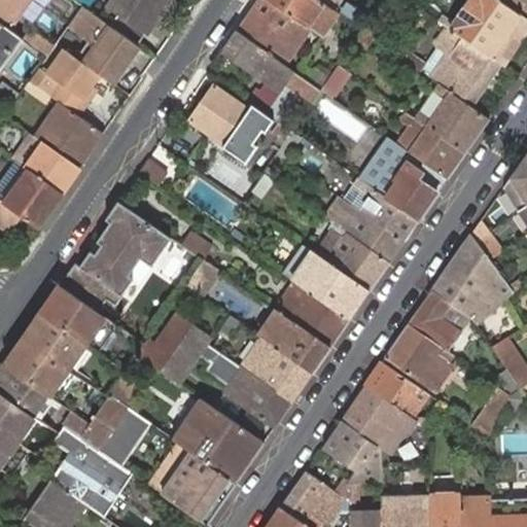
[(0,0),(0,22),(4,26),(18,8),(24,12),(32,0),(0,0)]
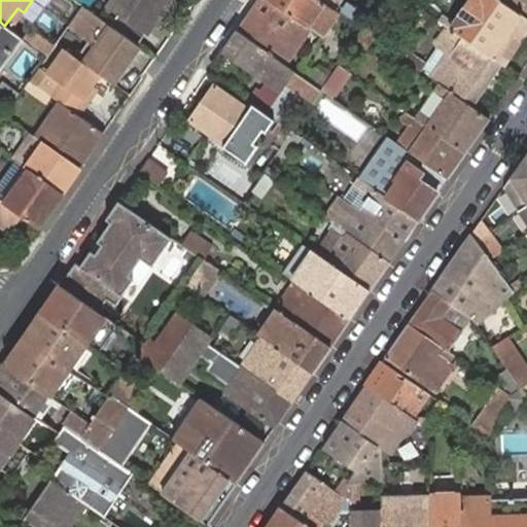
[(113,0),(109,5),(143,29),(155,12),(164,0),(113,0)]
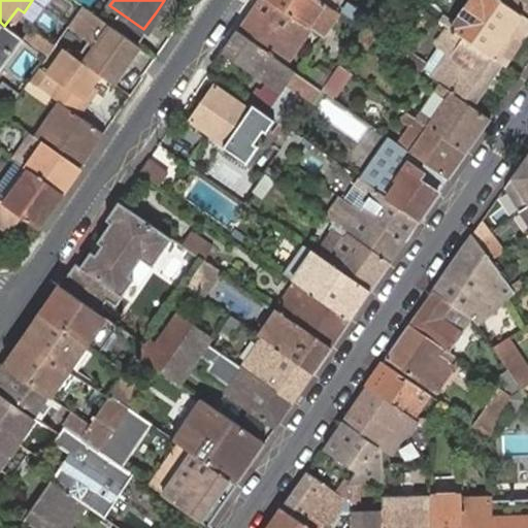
[(306,25),(268,0),(258,0),(237,31),(277,59),(281,61),(306,25)]
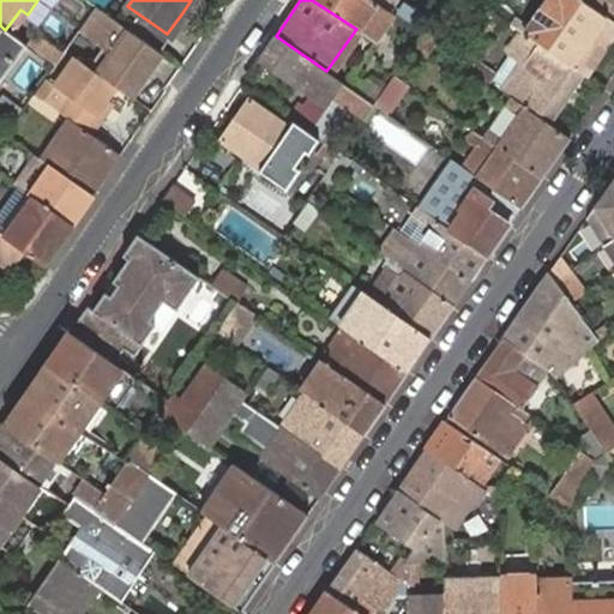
[(373,0),(312,0),(356,29),(357,30),(374,42),(379,46),(398,17),(378,2),(373,0)]
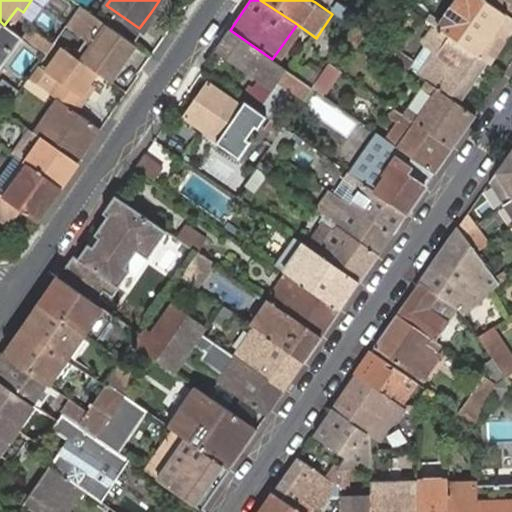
[(487,62),(511,25),(511,18),(504,13),(484,0),(456,0),(440,22),(429,15),(427,19),(436,26),(476,54),(487,62)]
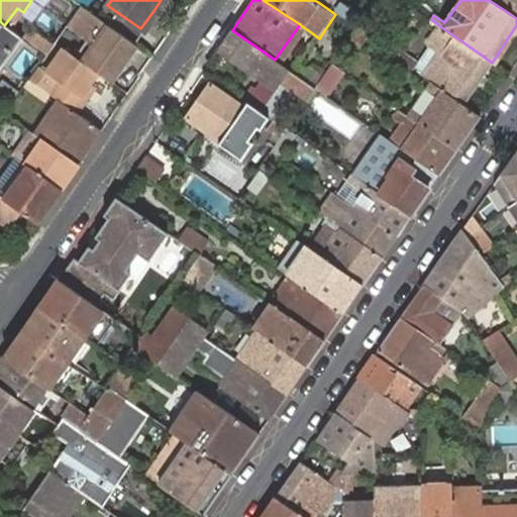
[(516,0),(489,0),(509,13),(516,18),(516,0)]
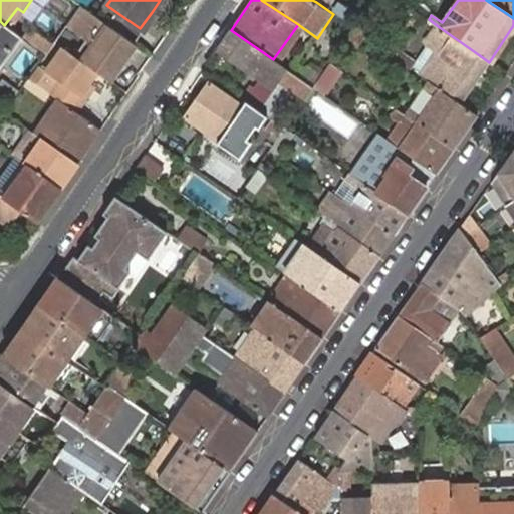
[(82,61),(97,71),(110,81),(137,44),(81,5),(68,23),(94,43),(82,61)]
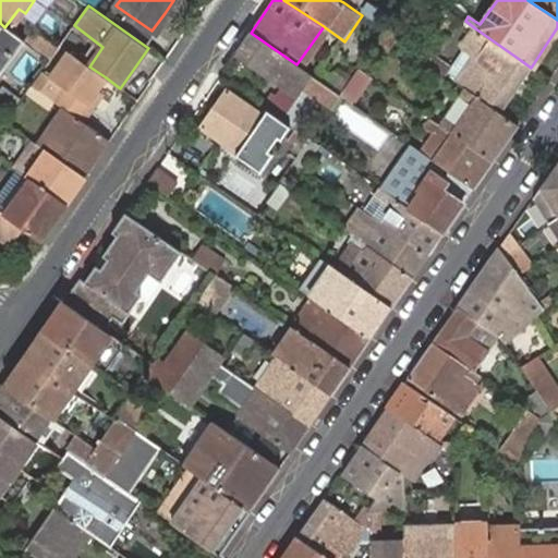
[(0,23),(0,75),(25,41),(4,27),(0,23)]
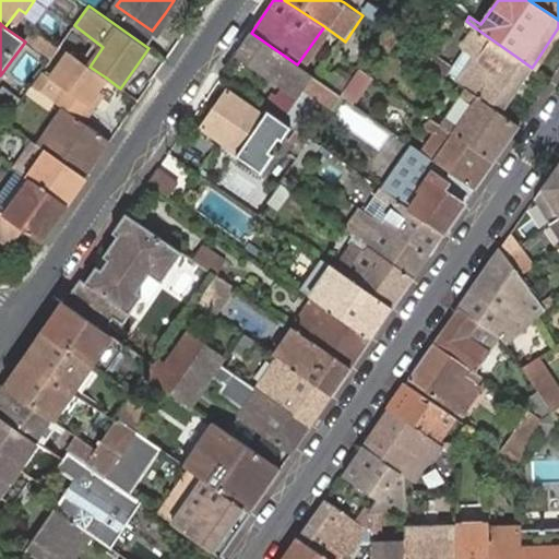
[(500,113),(532,68),(520,59),(476,28),(462,48),(474,56),(463,71),(455,81),(464,87),(500,113)]
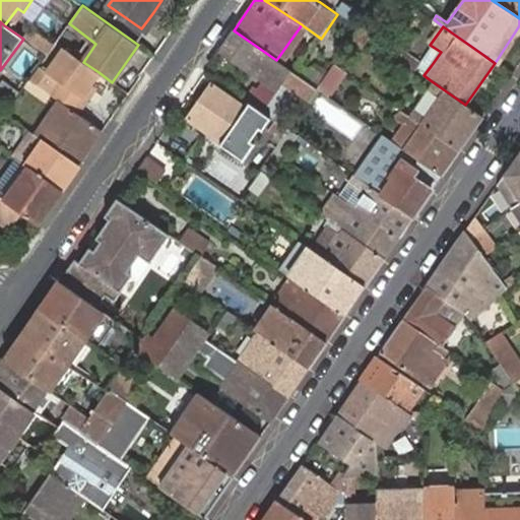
[(370,37),(359,29),(349,43),(362,50),(370,37)]
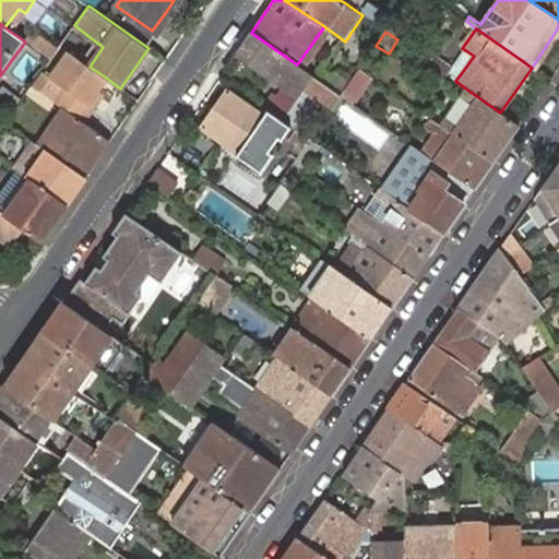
[(294,62),(251,33),(238,51),(268,72),(271,74),(302,95),(306,91),(314,76),(313,76),(297,64),(294,62)]
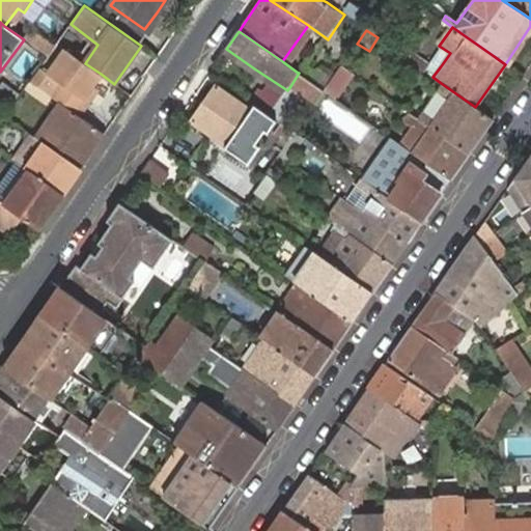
[(38,34),(31,45),(48,57),(55,46),(38,34)]
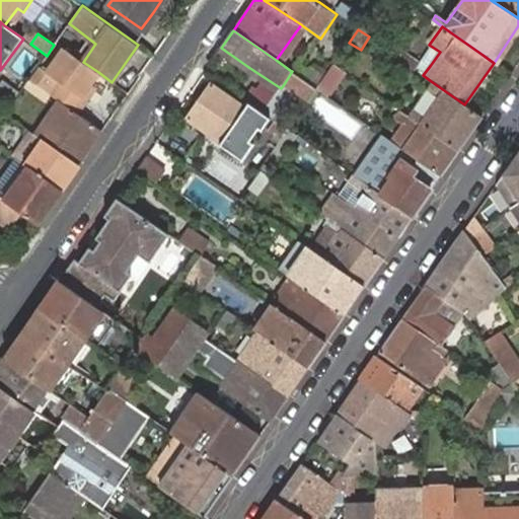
[(48,72),(40,66),(31,77),(30,79),(51,94),(60,100),(77,114),(86,99),(82,96),(90,84),(98,72),(83,62),(64,49),(48,72)]
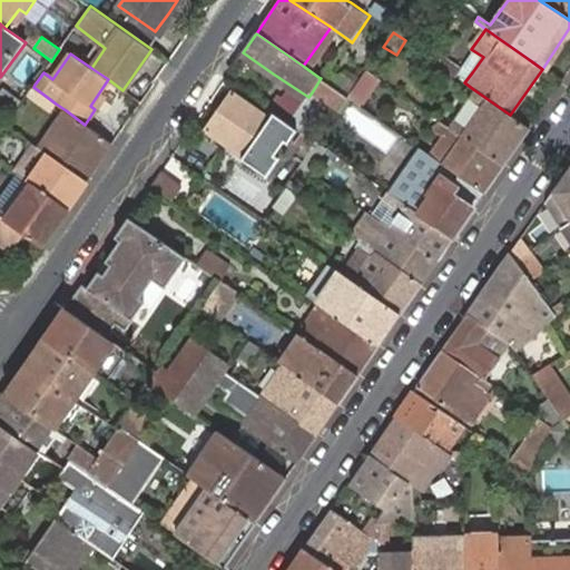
[(440,53),(434,61),(454,76),(460,68),(440,53)]
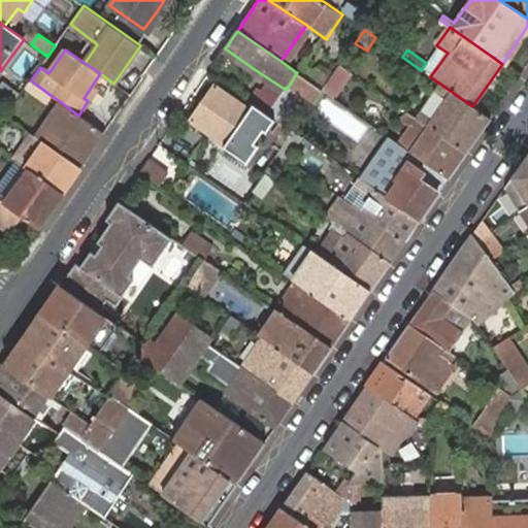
[(24,72),(32,78),(40,67),(32,62),(24,72)]
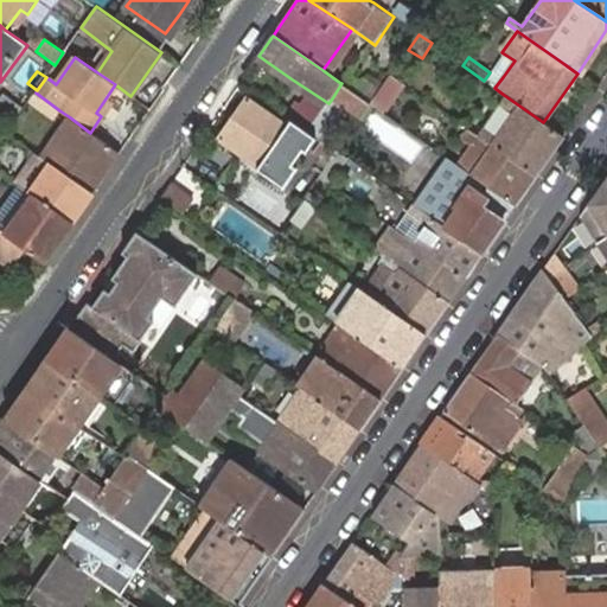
[(403,83),(391,75),(381,90),(375,98),(371,103),(377,107),(381,102),(387,107),(403,83)]
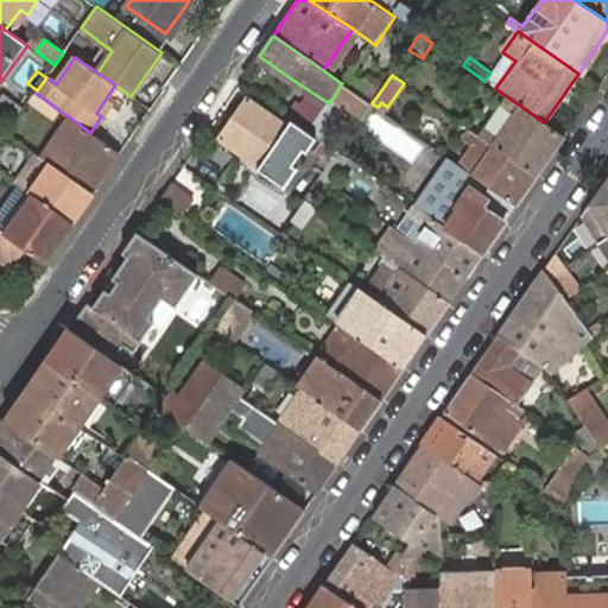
[(366,78),(355,93),(371,102),(372,103),(375,99),(381,90),(366,78)]
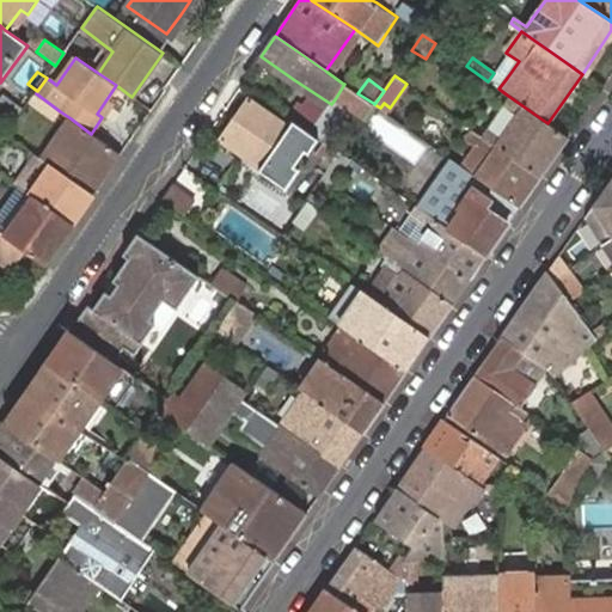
[(357,93),(344,84),(335,99),(348,109),(362,118),(369,123),(380,108),(374,104),(373,103),(357,93)]
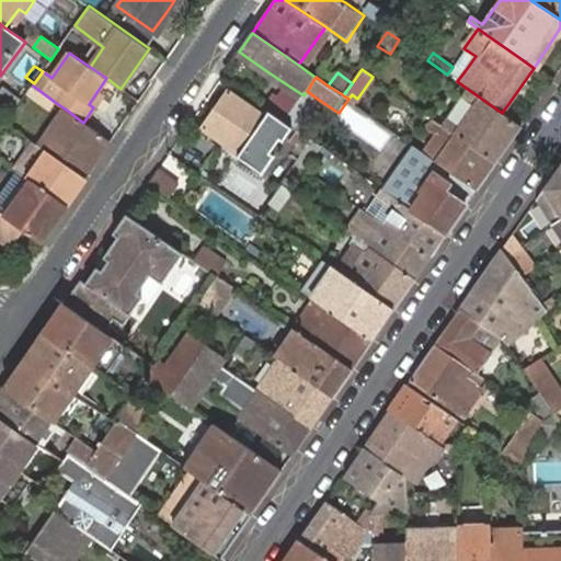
[(33,86),(27,92),(50,110),(55,102),(33,86)]
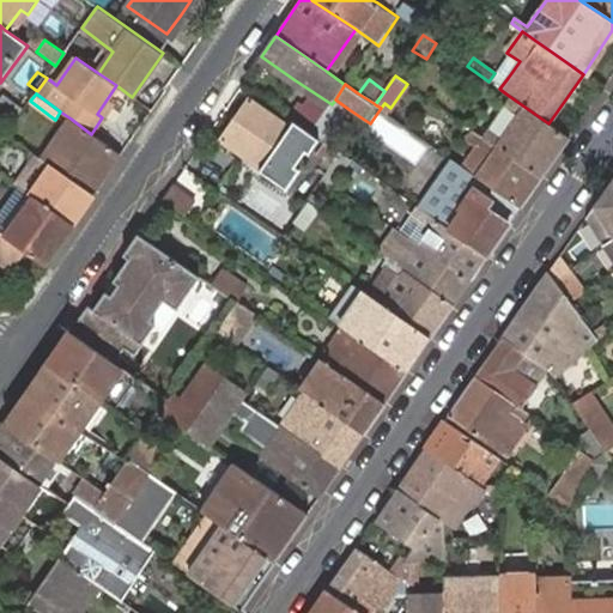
[(481,135),(541,177),(568,138),(548,123),(509,96),(504,104),(516,113),(499,135),(489,127),(481,135)]
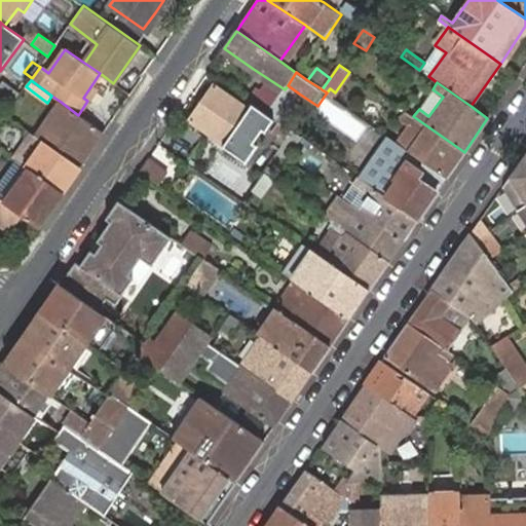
[(83,98),(87,101),(97,88),(91,85),(83,98)]
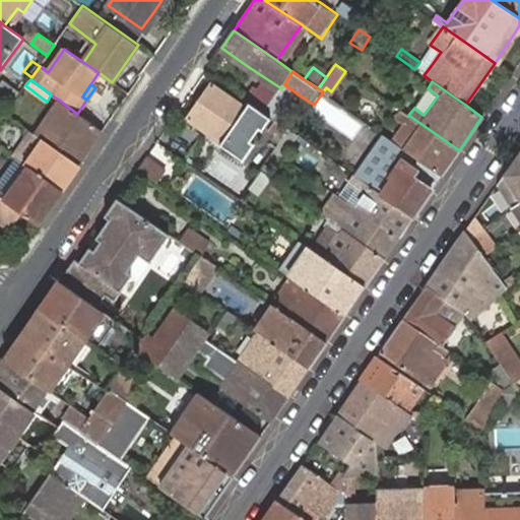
[(264,113),(247,101),(244,107),(211,84),(187,119),(221,142),(219,145),(243,160),(254,144),(250,140),(259,126),(262,128),(270,117),(264,113)]
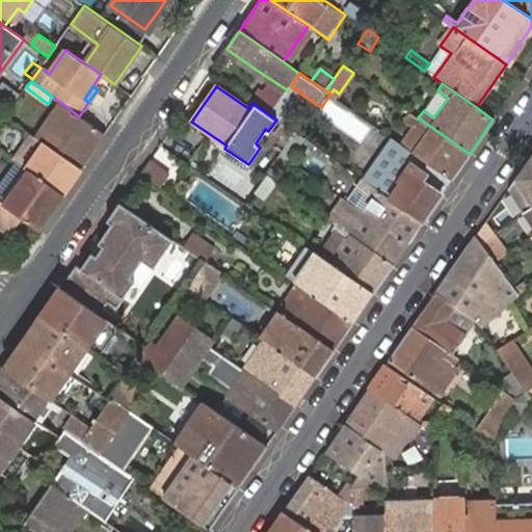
[(288,90),(281,102),(270,115),(276,120),(282,123),(283,124),(292,109),(302,95),(291,86),(288,90)]
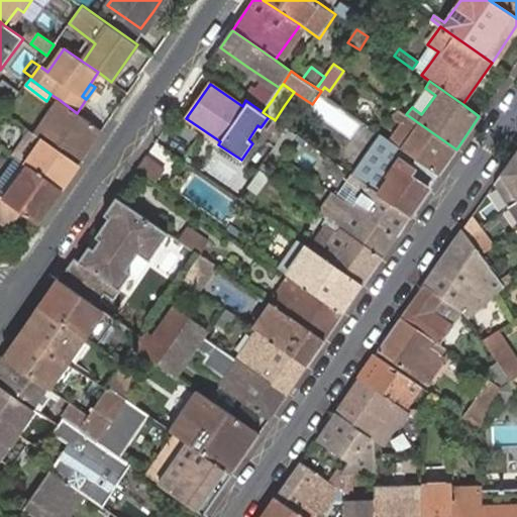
[(425,88),(412,107),(421,114),(435,95),(425,88)]
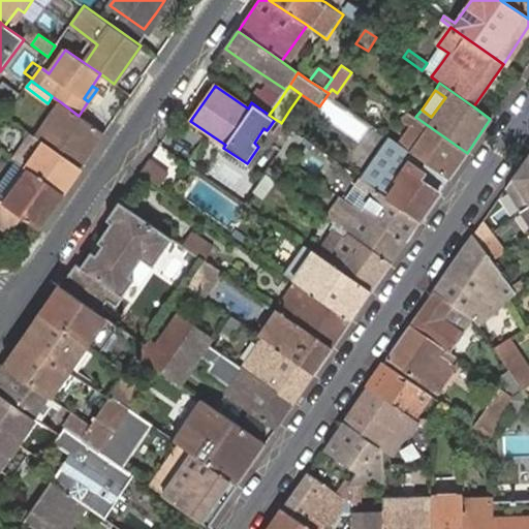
[(61,102),(37,137),(44,143),(81,167),(104,133),(79,116),(61,102)]
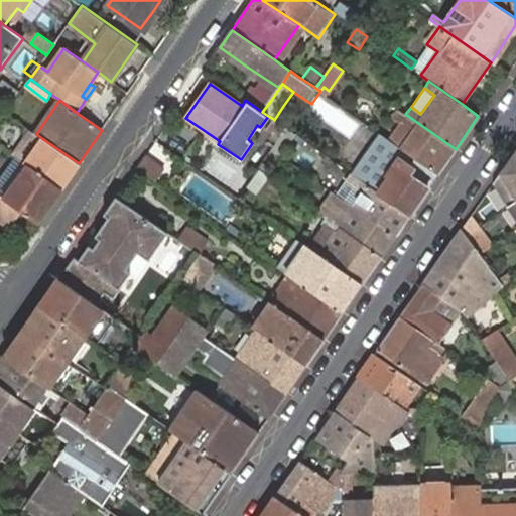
[(398,147),(406,151),(438,174),(456,149),(405,114),(402,112),(397,119),(404,124),(411,129),(398,147)]
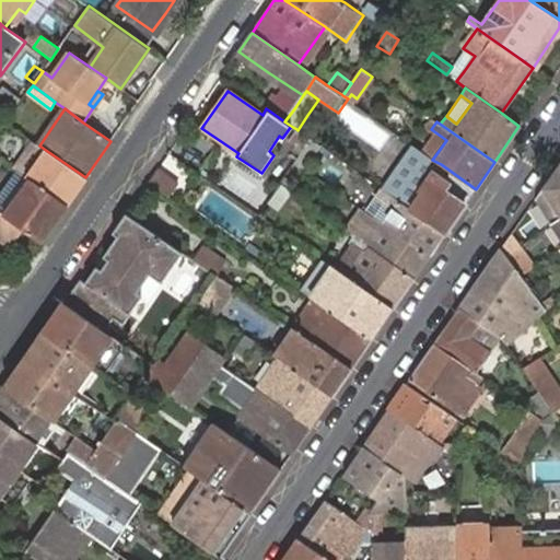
[(311,139),(298,130),(296,129),(290,139),(298,146),(293,152),(300,156),(311,139)]
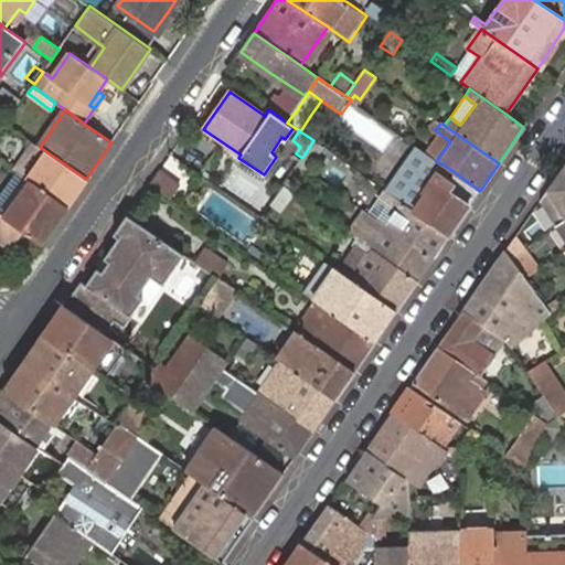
[(443,136),(429,155),(433,158),(436,161),(450,141),(443,136)]
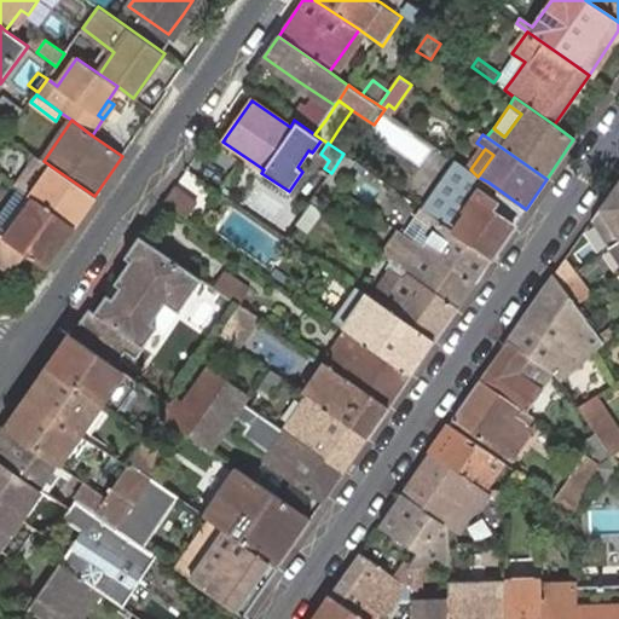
[(343,154),(331,173),(325,180),(336,187),(354,162),(343,154)]
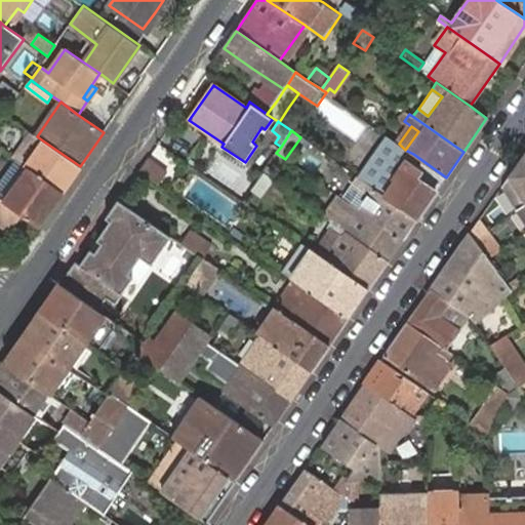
[(44,142),(27,166),(29,168),(63,192),(80,166),(44,142)]
